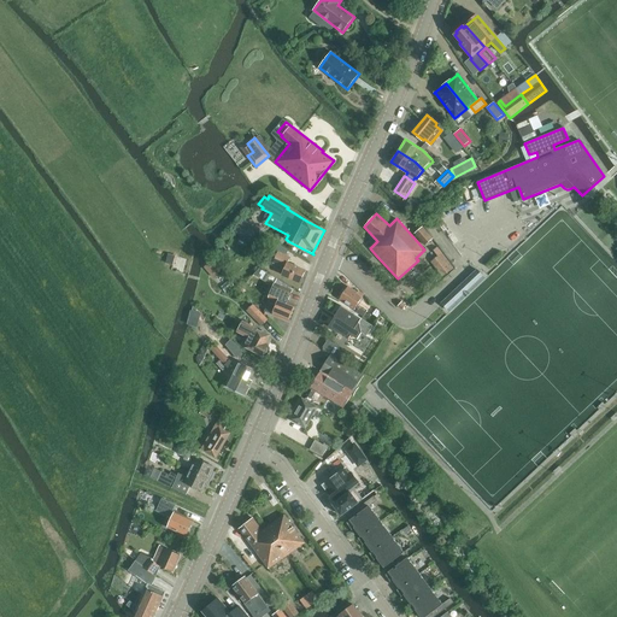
[(240,236),(251,242),(257,231),(246,225),(240,236)]
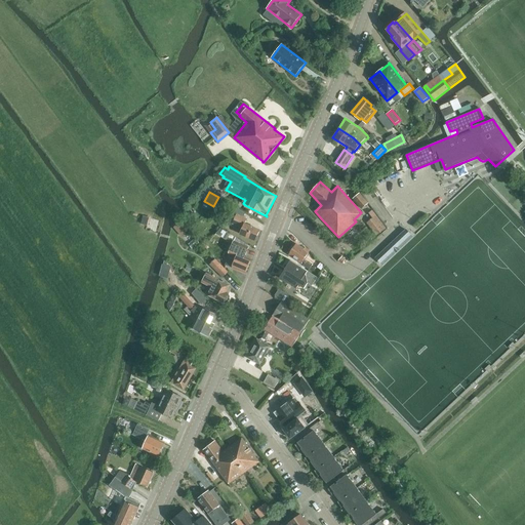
[(368,203),(360,193),(353,199),(362,208),(368,203)]
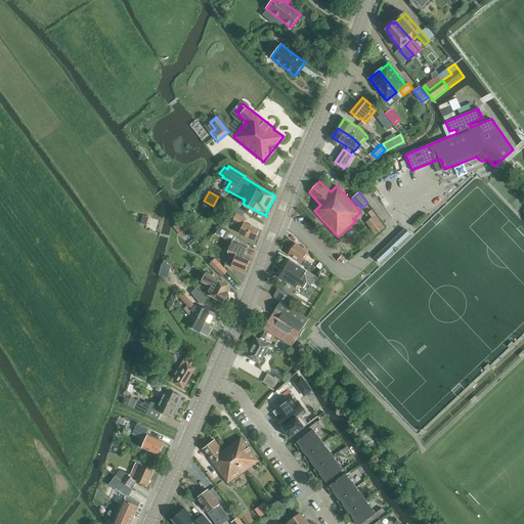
[(366,222),(377,235),(386,228),(372,210),(368,213),(373,218),(366,222)]
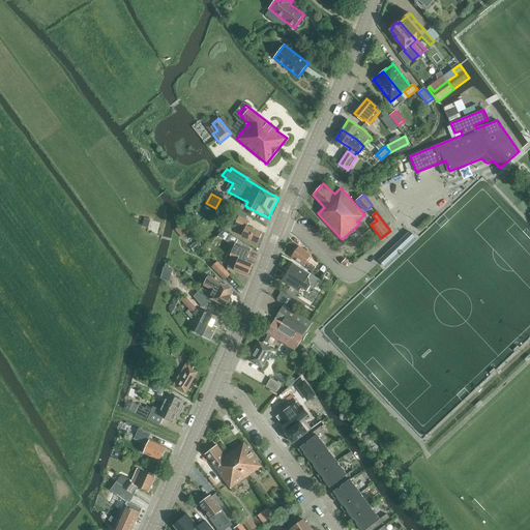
[(235,226),(245,231),(242,236),(258,243),(262,232),(247,226),(249,221),(239,216),(235,226)]
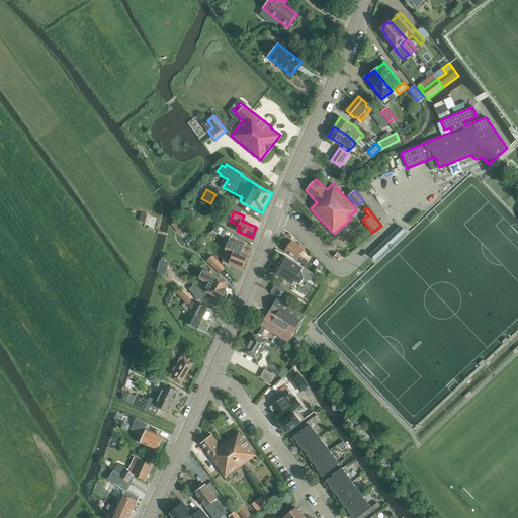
[(223,261),(242,269),(248,256),(242,253),(245,244),(231,238),(226,250),(228,250),(223,261)]
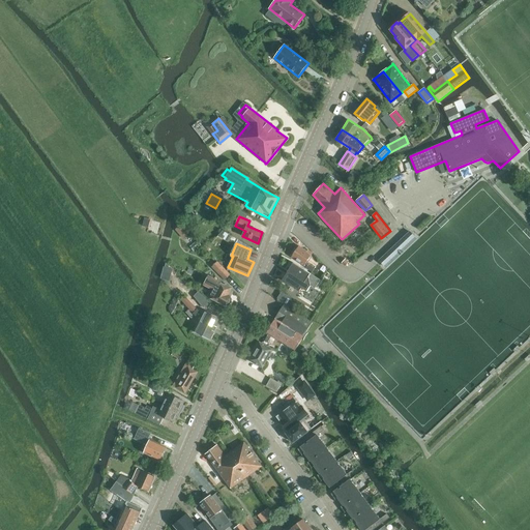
[(292,257),(304,265),(311,256),(306,253),(306,252),(299,246),(299,247),(297,247),(295,252),(295,253),(292,257)]
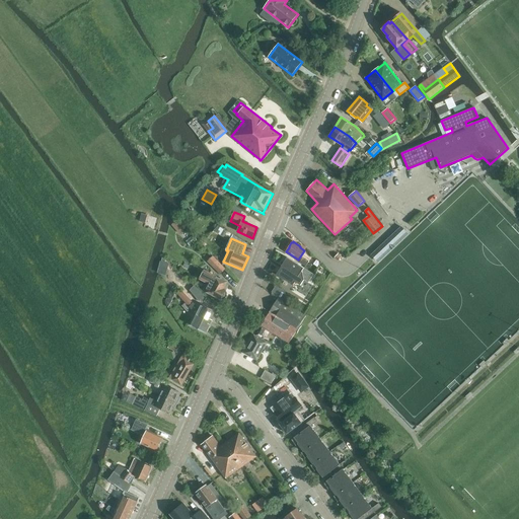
[(208,262),(220,274),(226,269),(213,256),(208,262)]
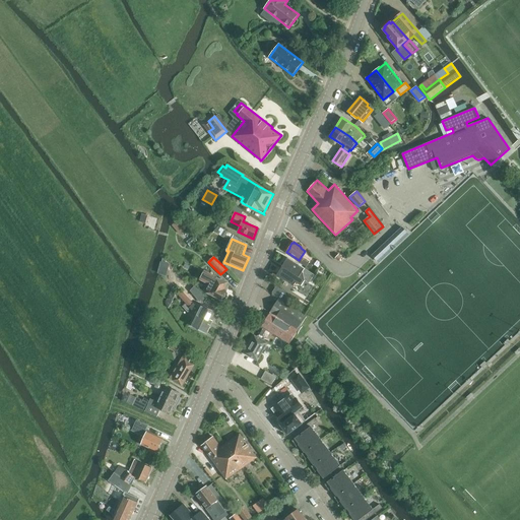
[(278,275),(295,285),(296,282),(302,286),(305,280),(309,283),(315,274),(288,258),(282,266),(284,268),(283,270),(282,270),(278,275)]
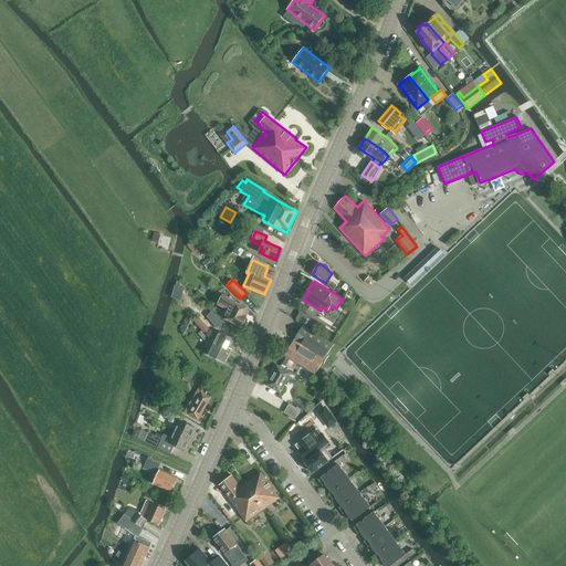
[(219,304),(226,307),(229,310),(224,317),(241,326),(242,324),(244,324),(245,321),(244,320),(245,317),(243,316),(247,307),(223,295),(219,304)]
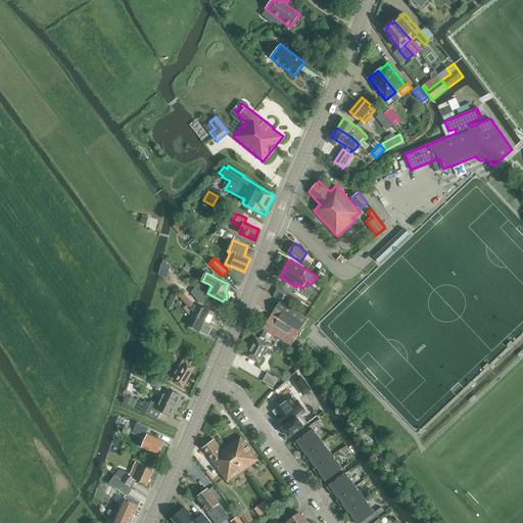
[(191,292),(201,303),(206,297),(196,288),(191,292)]
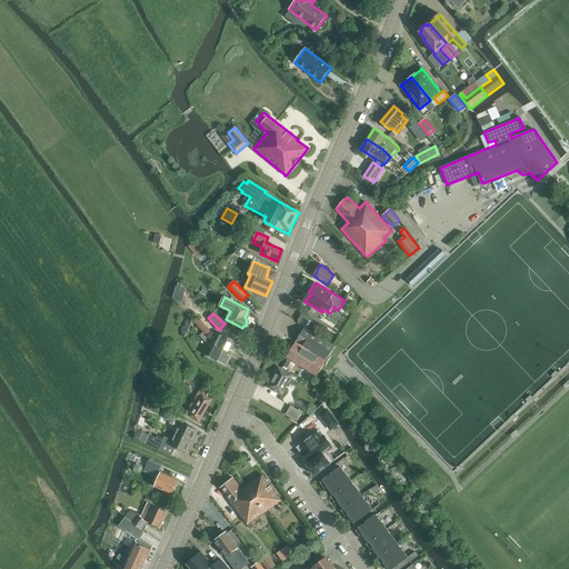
[(298,322),(305,327),(317,335),(322,326),(302,313),(298,322)]
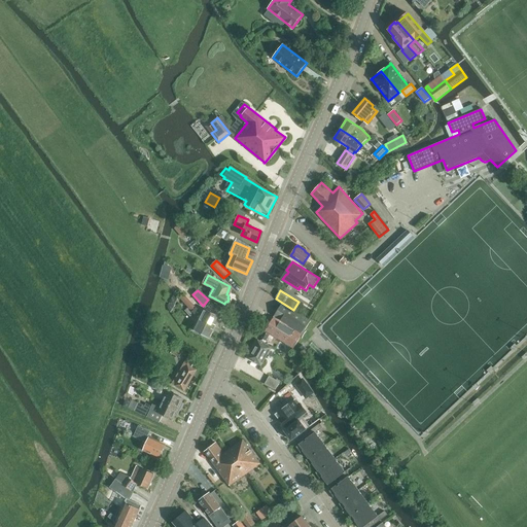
[(168,307),(172,313),(179,296),(175,292),(168,307)]
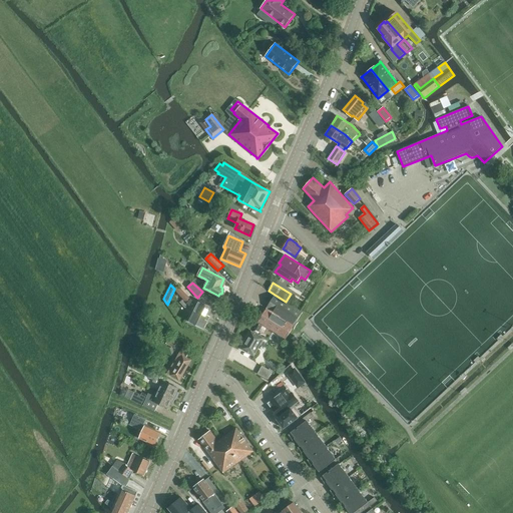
[(174,289),(182,298),(186,294),(179,285),(174,289)]
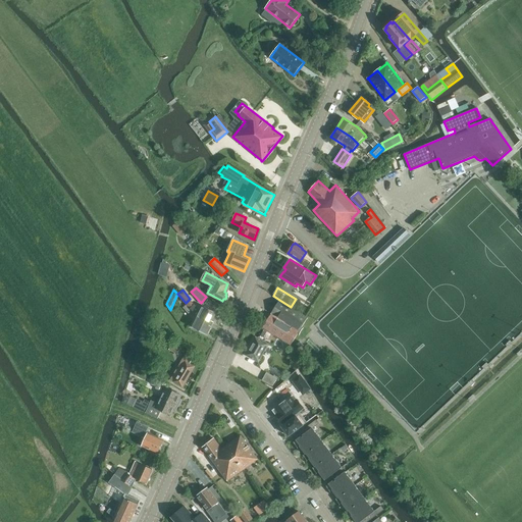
[(279,300),(271,313),(299,331),(308,317),(291,307),(279,300)]
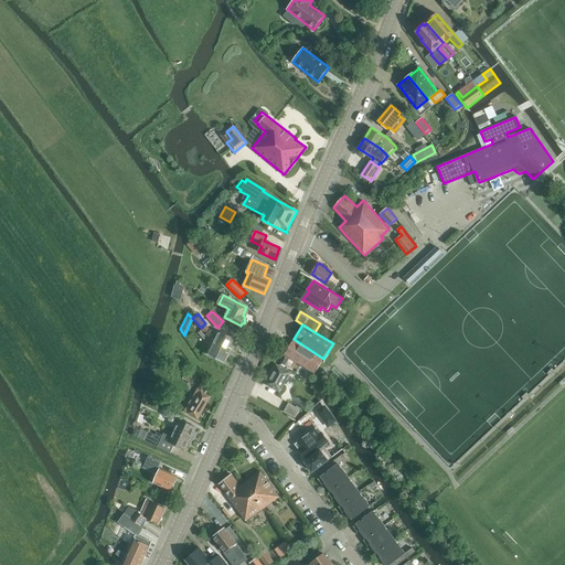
[(208,337),(214,343),(230,351),(236,339),(220,331),(217,337),(211,330),(205,334),(202,329),(199,332),(204,339),(208,337)]
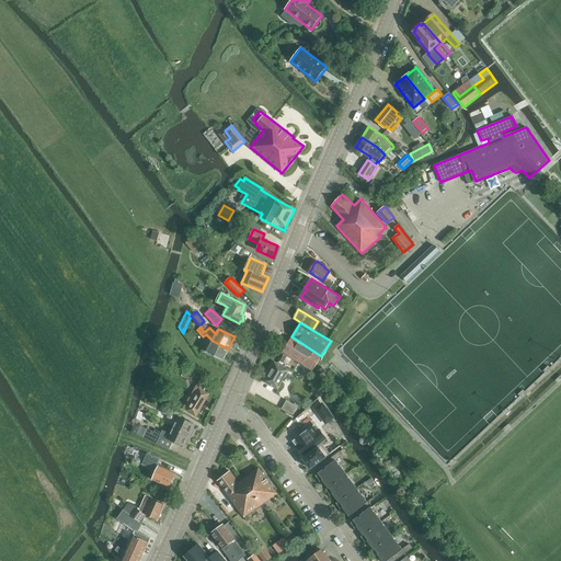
[(321,356),(292,336),(282,352),(312,370),(321,356)]
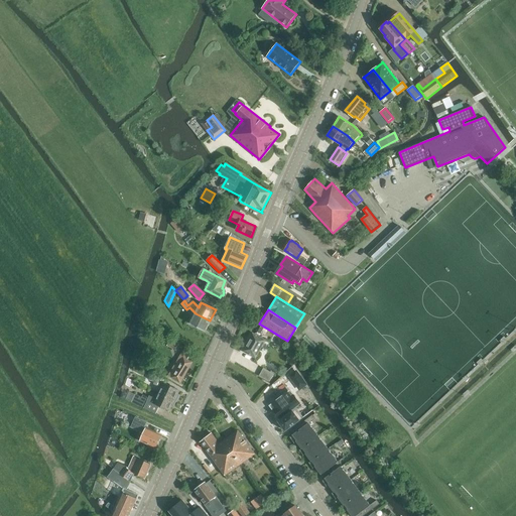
[(210,320),(196,313),(190,324),(205,331),(210,320)]
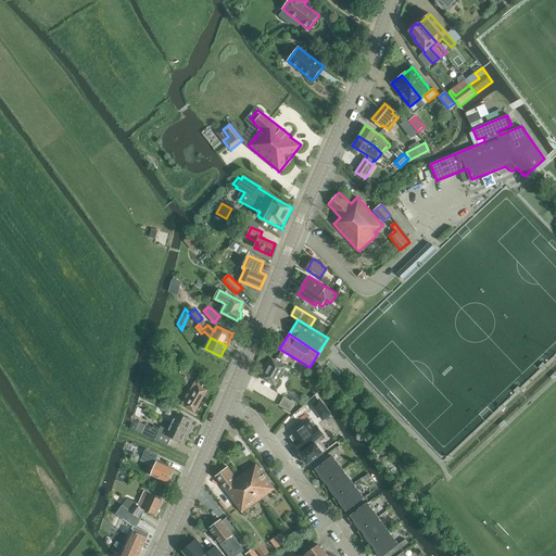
[(261,378),(275,386),(286,366),(272,358),(268,366),(267,366),(265,370),(261,378)]
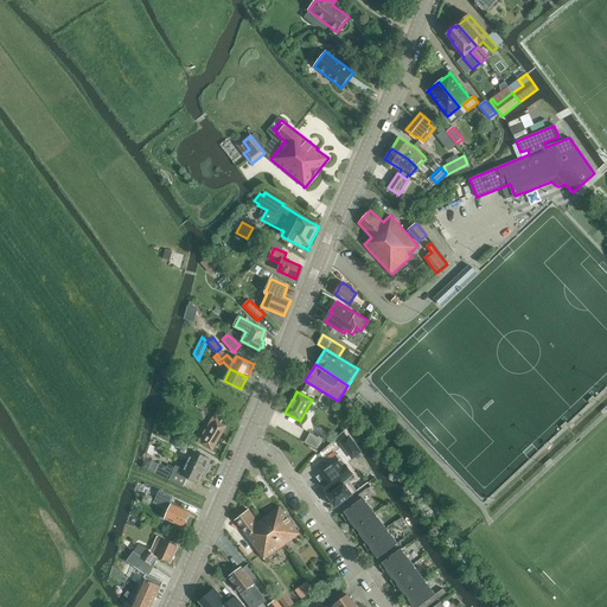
[(197,407),(206,411),(210,406),(200,401),(197,407)]
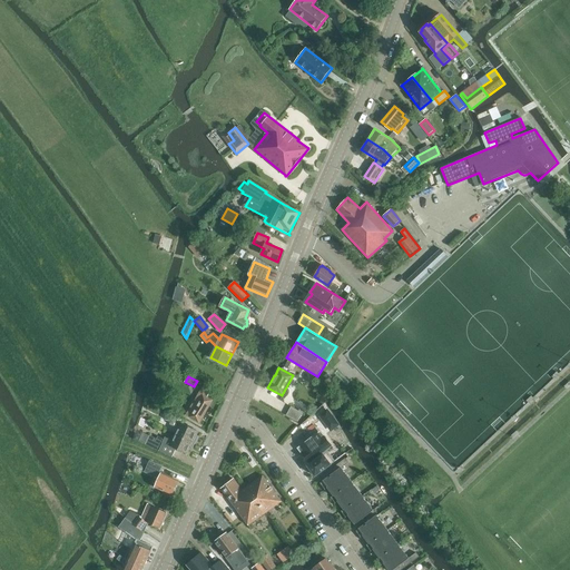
[(186,415),(199,423),(213,401),(207,397),(210,391),(203,386),(186,415)]
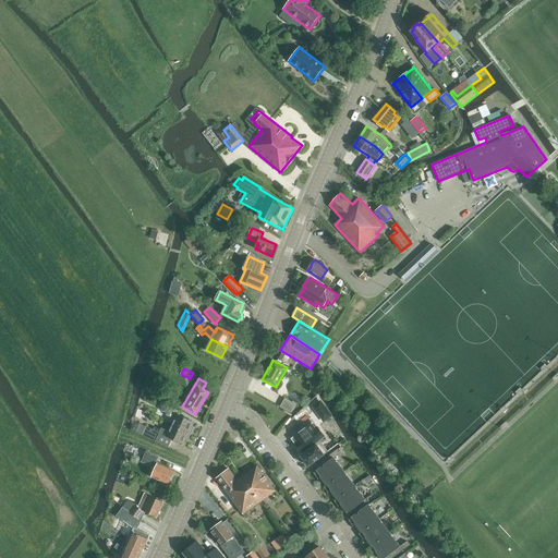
[(280,405),(292,412),(296,404),(284,398),(280,405)]
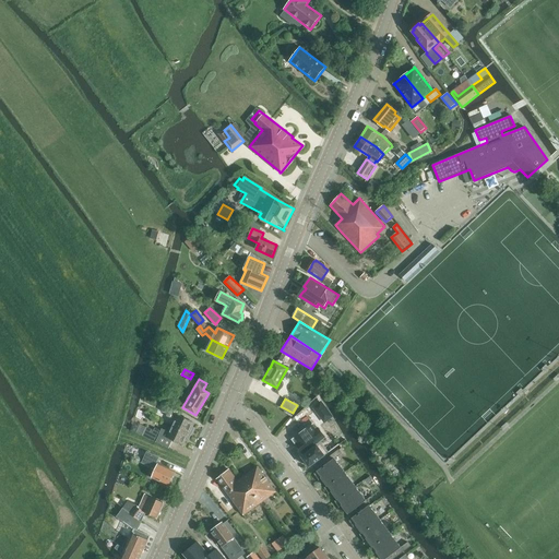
[(175,419),(171,425),(190,435),(193,428),(192,427),(194,423),(174,413),(177,408),(166,403),(162,412),(167,414),(167,416),(175,419)]
